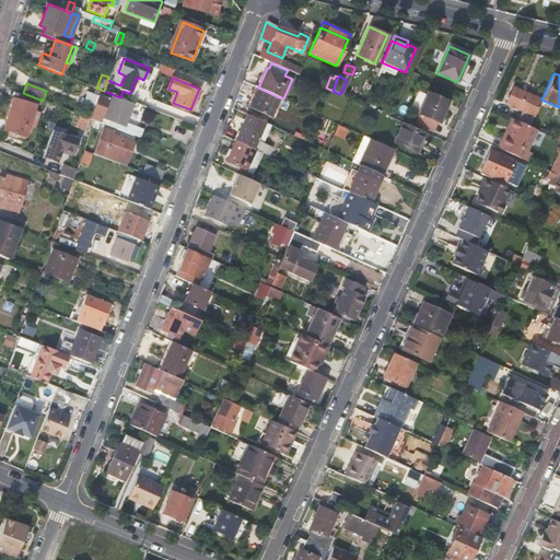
[(279,97),(258,88),(251,106),(271,115),(279,97)]
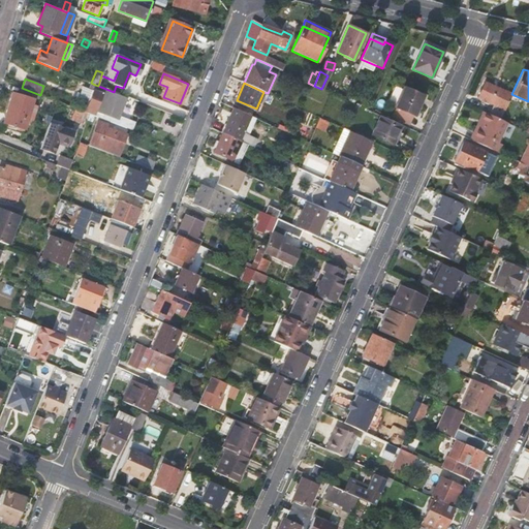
[(500,120),(511,94),(485,83),(478,98),(493,104),(489,115),(500,120)]
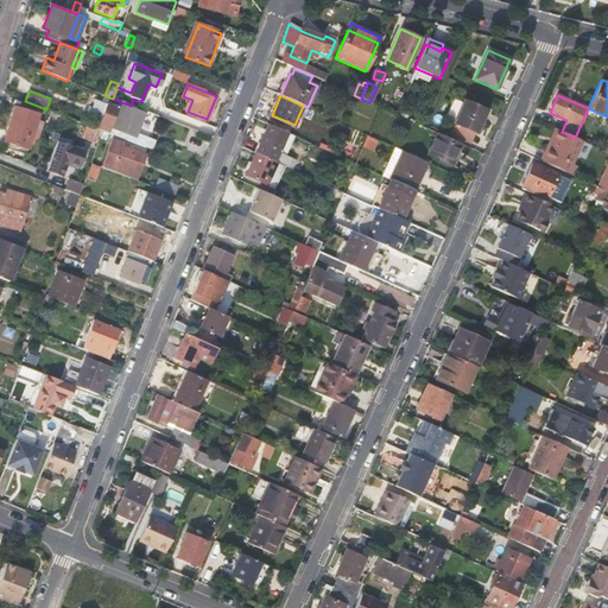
[(113,99),(109,97),(106,103),(96,100),(92,113),(101,118),(97,130),(107,133),(111,122),(116,108),(119,101),(113,99)]
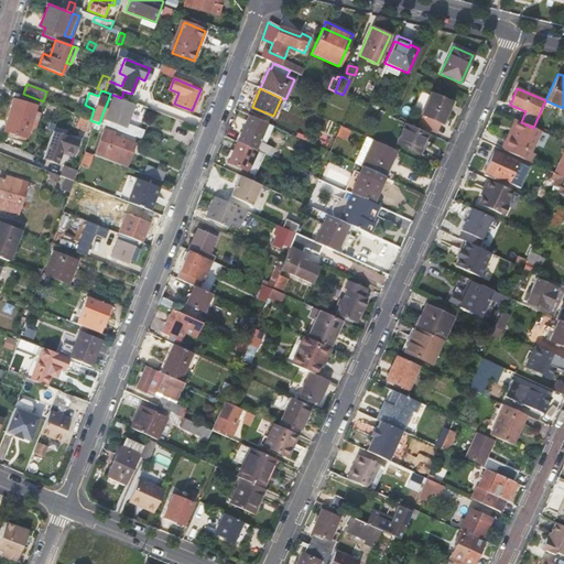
[(441,123),(442,123),(451,102),(431,94),(421,115),(422,115),(441,123)]
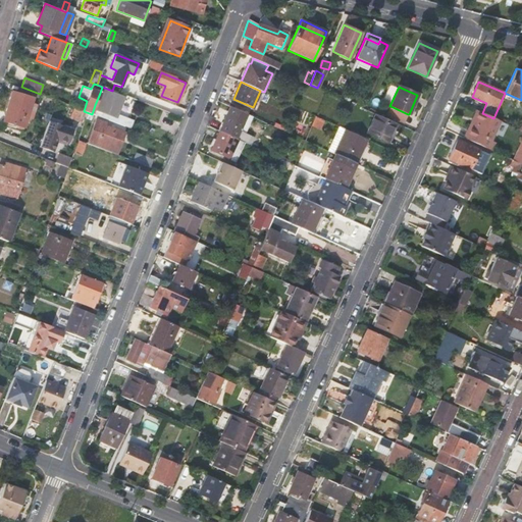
[(95,105),(98,106),(96,110),(115,118),(123,98),(104,90),(102,93),(100,93),(95,105)]
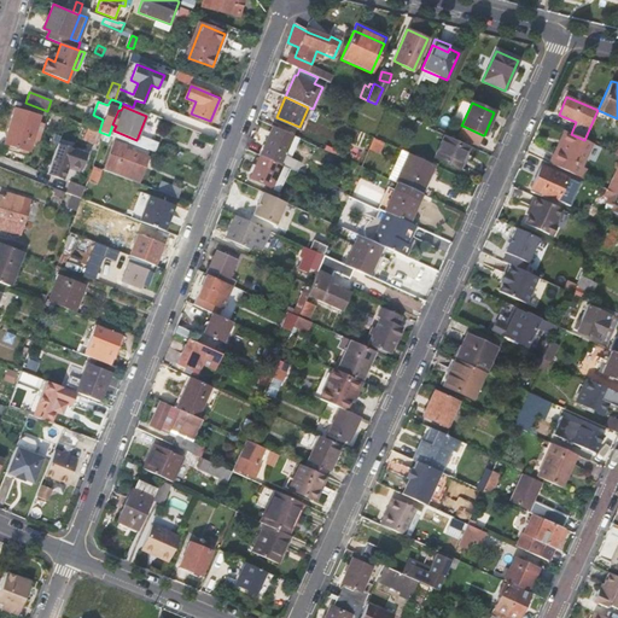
[(29,151),(40,117),(15,110),(5,143),(29,151)]
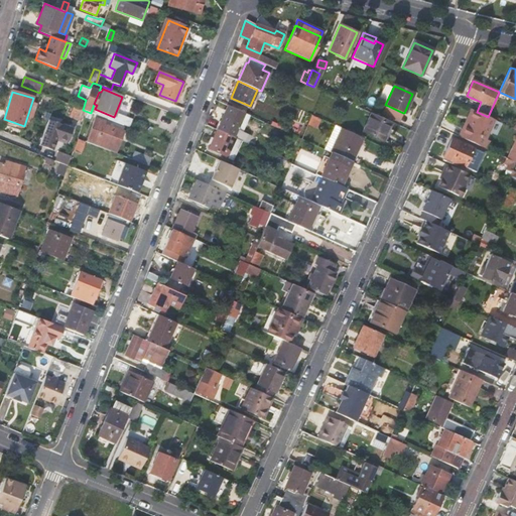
[(228,105),(217,129),(233,137),(244,112),(228,105)]
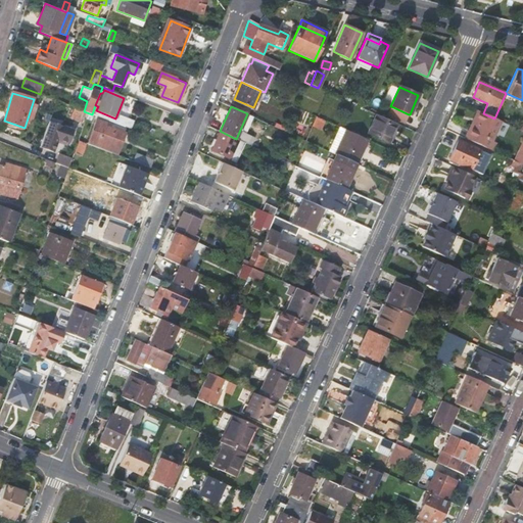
[(405,124),(409,114),(391,106),(387,115),(405,124)]
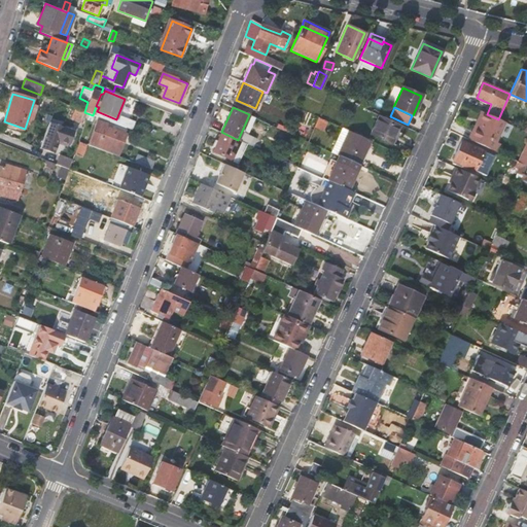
[(483,112),(480,111),(473,125),(477,126),(483,112)]
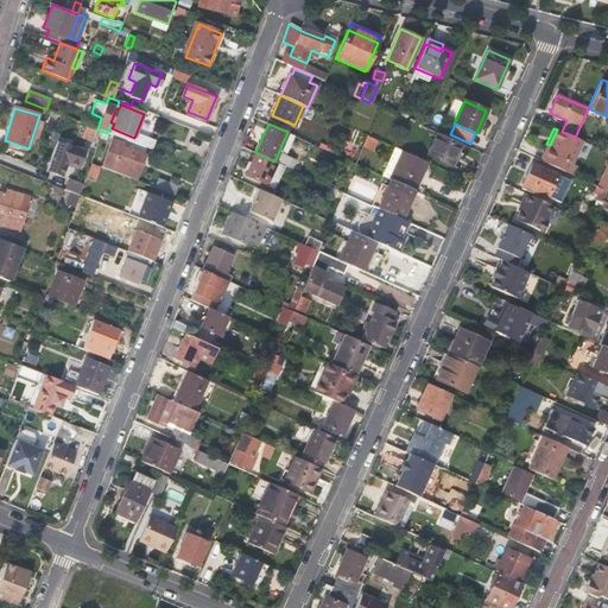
[(546,144),(539,160),(571,176),(576,166),(572,164),(582,141),(575,138),(562,132),(557,130),(550,145),(546,144)]
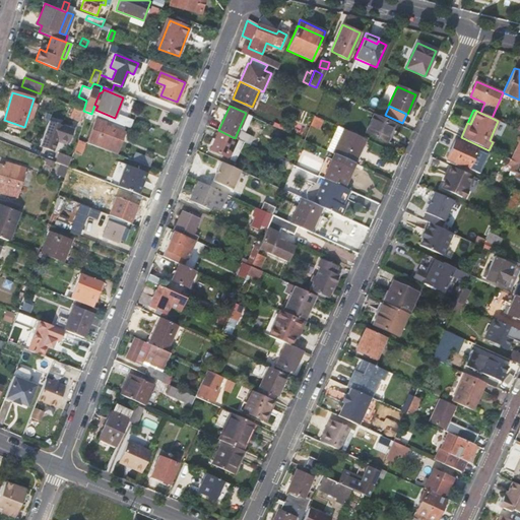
[(386,141),(394,123),(374,114),(366,132),(386,141)]
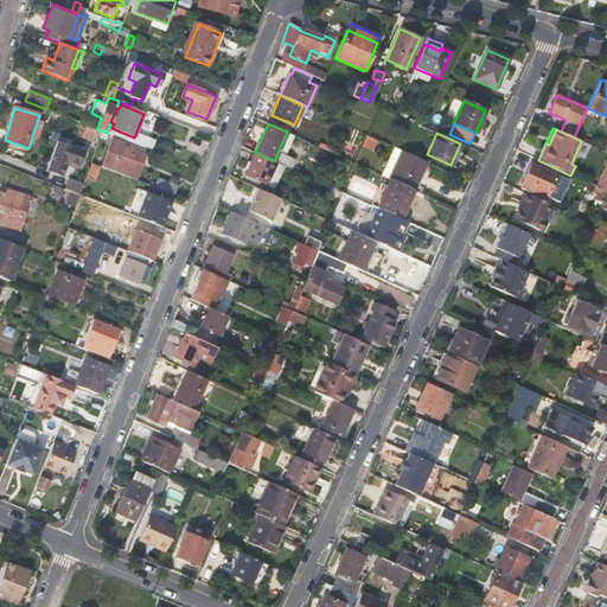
[(377,139),(366,134),(355,164),(364,167),(377,139)]
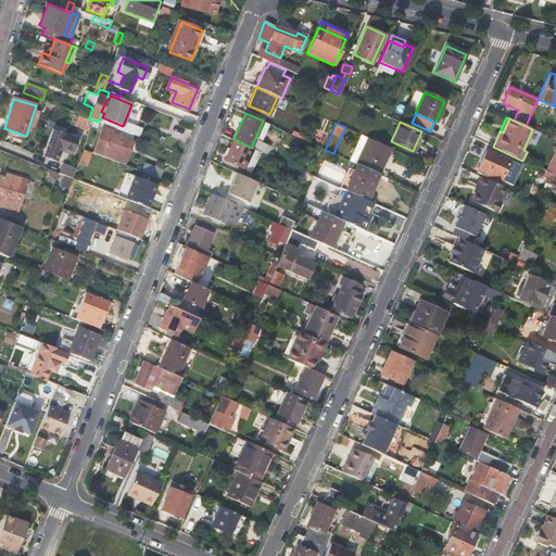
[(52,128),(43,154),(58,159),(61,147),(73,151),(77,137),(52,128)]
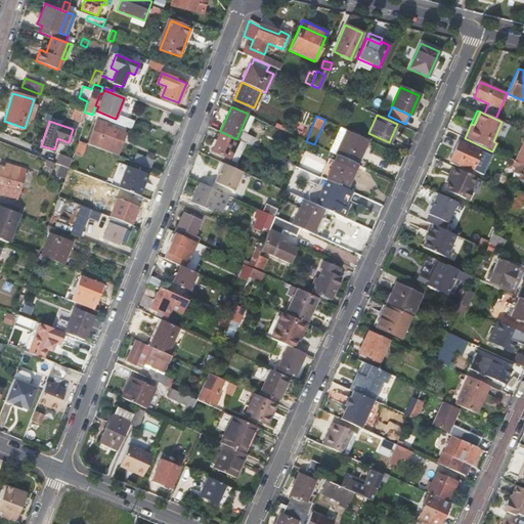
[(98,144),(97,148),(116,156),(124,135),(104,127),(105,124),(97,121),(89,141),(98,144)]
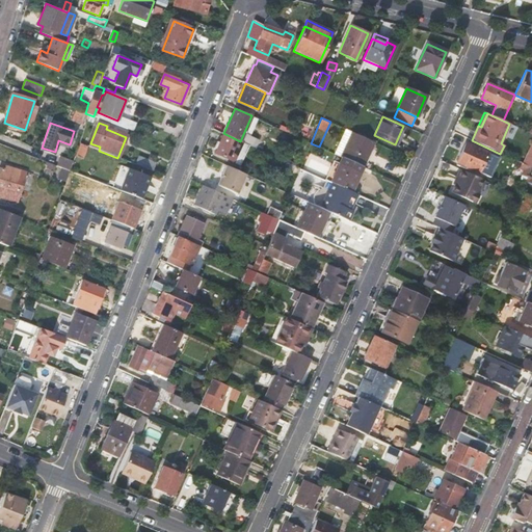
[(343,158),(363,167),(374,142),(352,132),(341,157),(343,158)]
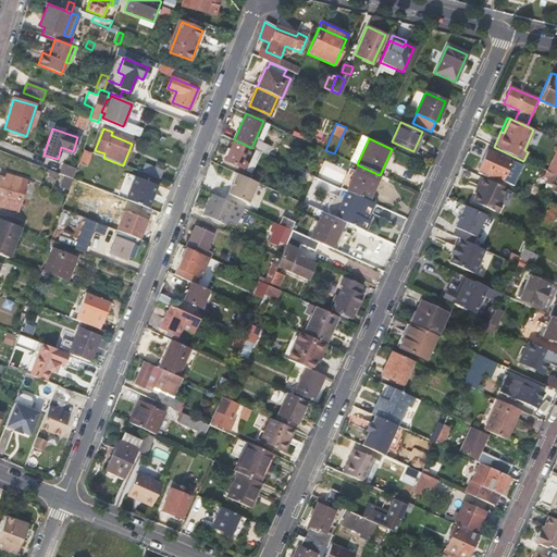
[(251,148),(234,139),(225,160),(245,169),(254,149),(251,148)]
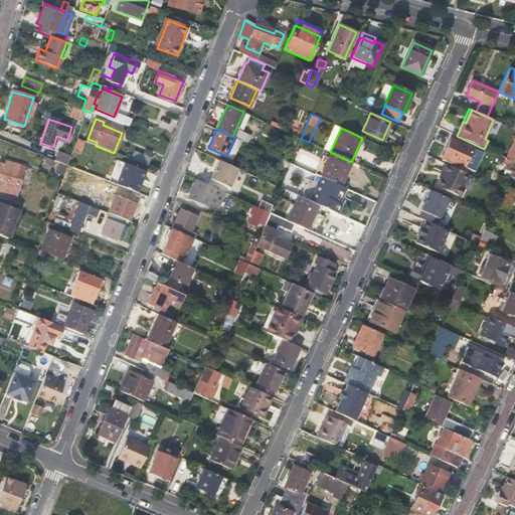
[(81,140),(76,138),(74,144),(72,151),(77,153),(81,140)]
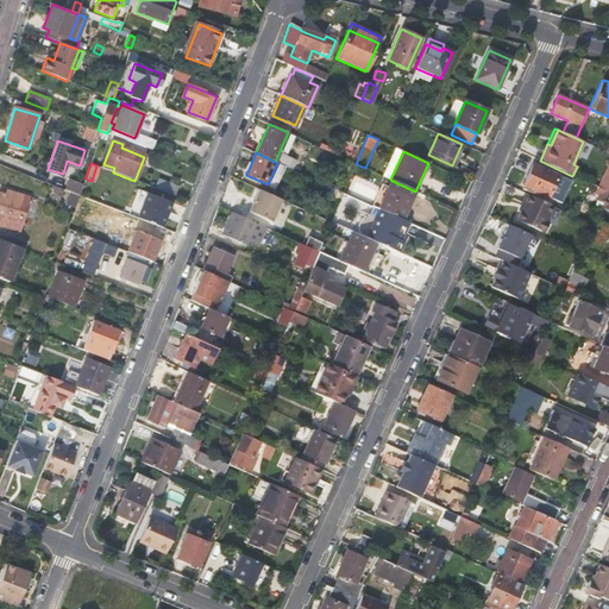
[(559,202),(569,180),(532,163),(521,184),(559,202)]
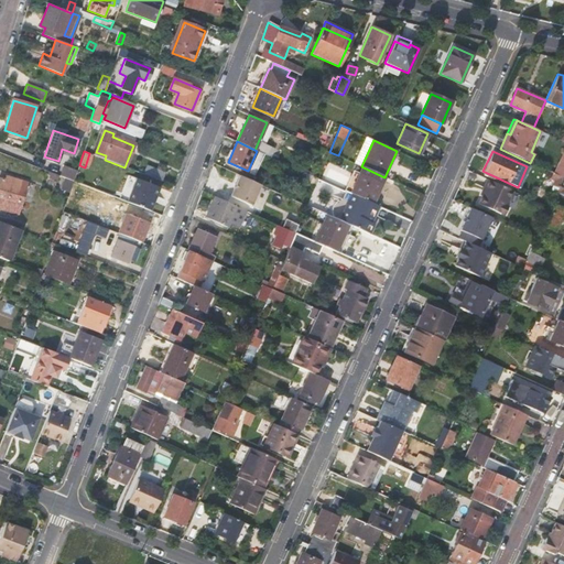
[(559,175),(563,177),(563,175),(563,151),(554,173),(559,175)]
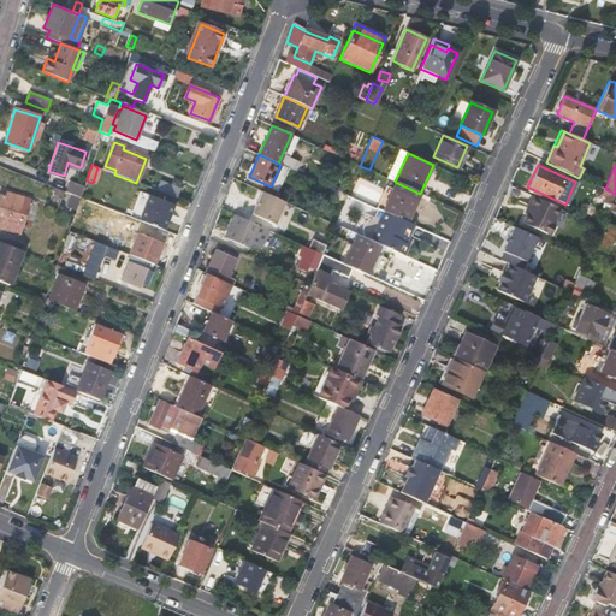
[(361,177),(354,193),(377,205),(385,189),(361,177)]
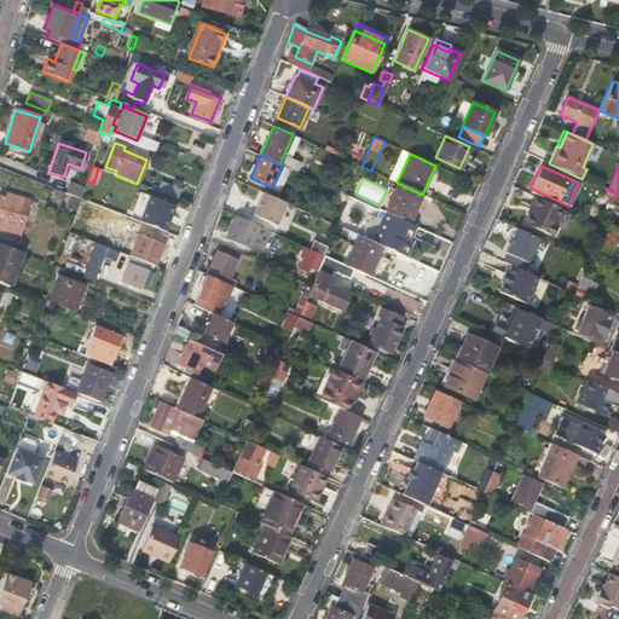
[(151,189),(177,200),(180,190),(155,179),(151,189)]
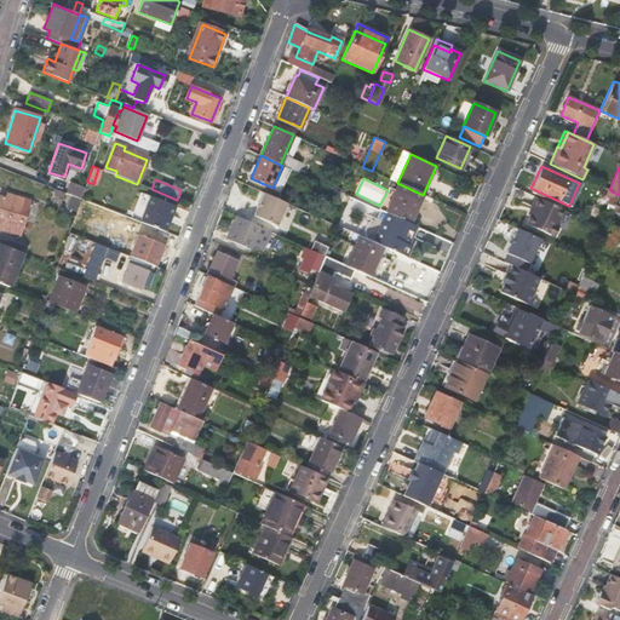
[(385,213),(409,224),(423,195),(400,184),(385,213)]
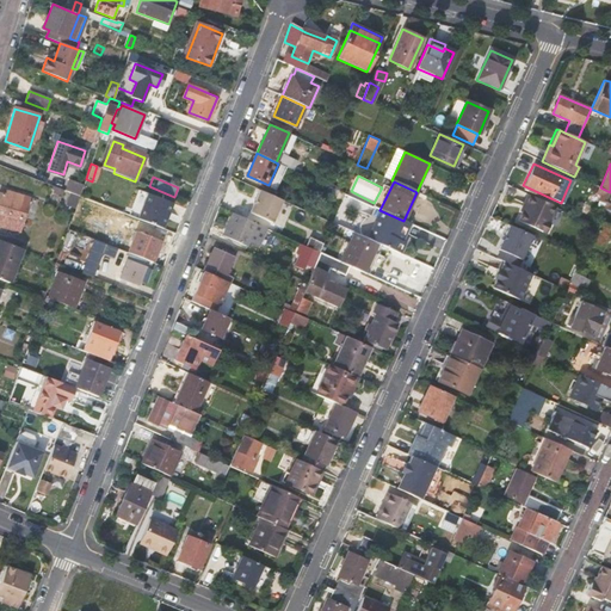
[(250,213),(271,222),(282,201),(260,190),(250,213)]
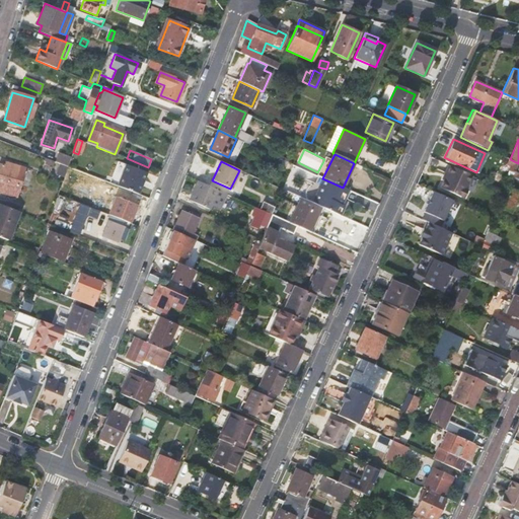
[(0,165),(0,187),(13,192),(22,167),(8,162),(7,166),(1,164),(0,165)]
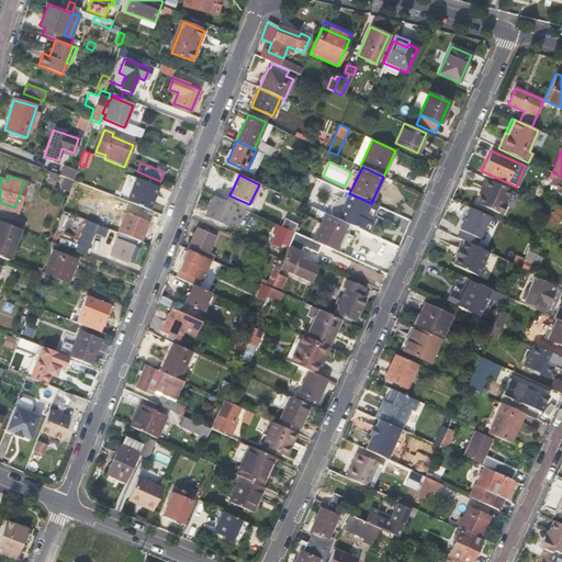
[(74,180),(65,177),(63,184),(56,182),(55,187),(69,192),(74,180)]
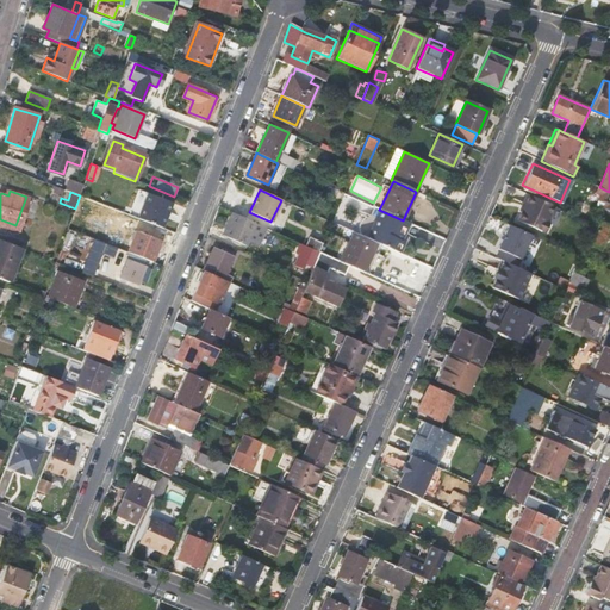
[(137,218),(162,229),(172,204),(147,193),(137,218)]
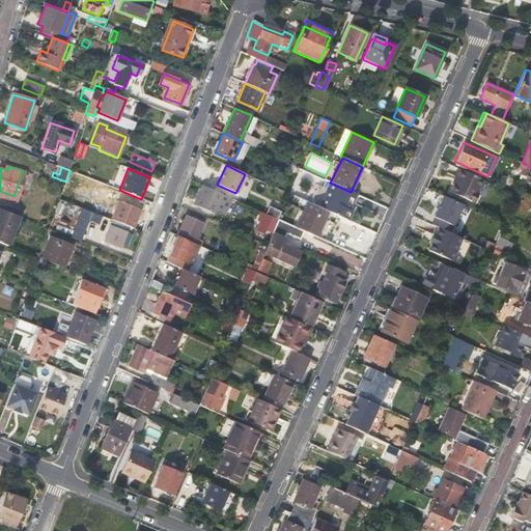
[(311,202),(323,178),(302,168),(290,192),(311,202)]
